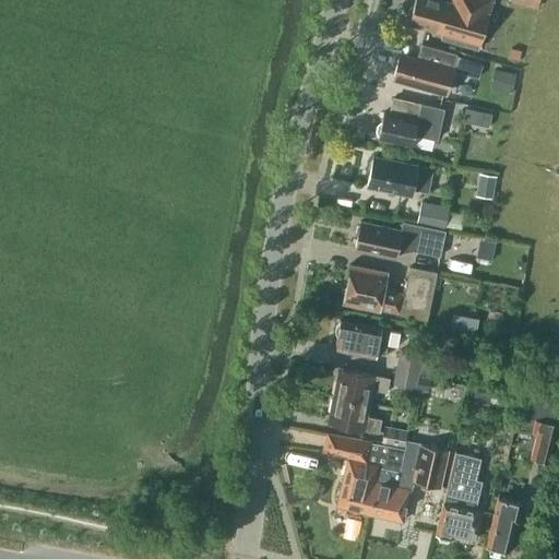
[(415,0),(408,23),(443,33),(441,38),(478,49),(480,43),(480,44),(489,14),(488,14),(492,0),(452,0),(452,3),(438,0),(415,0)]
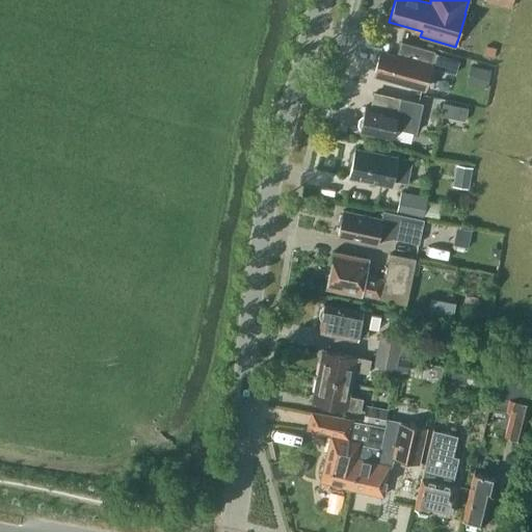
[(497,0),(496,4),(511,9),(513,0),(497,0)]
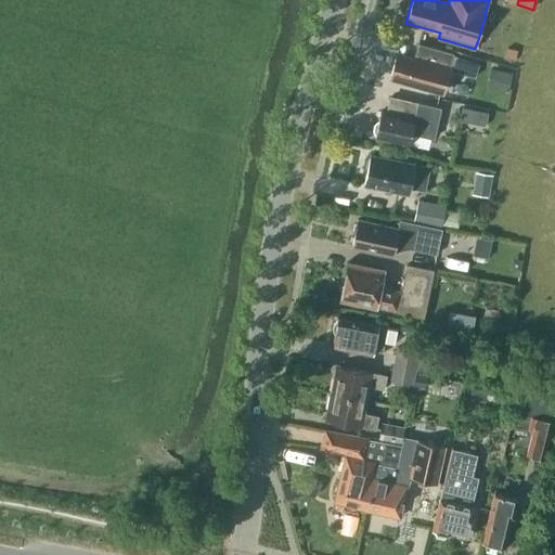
[(449,69),(453,53),(418,43),(414,60),(397,54),(390,77),(443,92),(450,69),(449,69)]
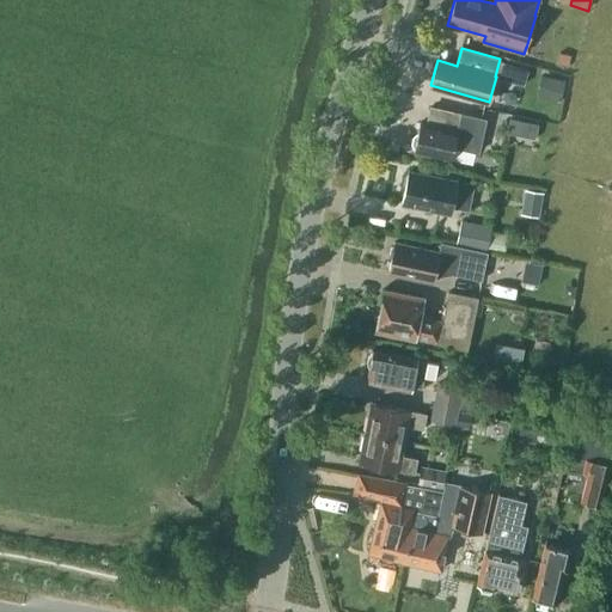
[(525,67),(509,62),(506,75),(521,79),(525,67)]
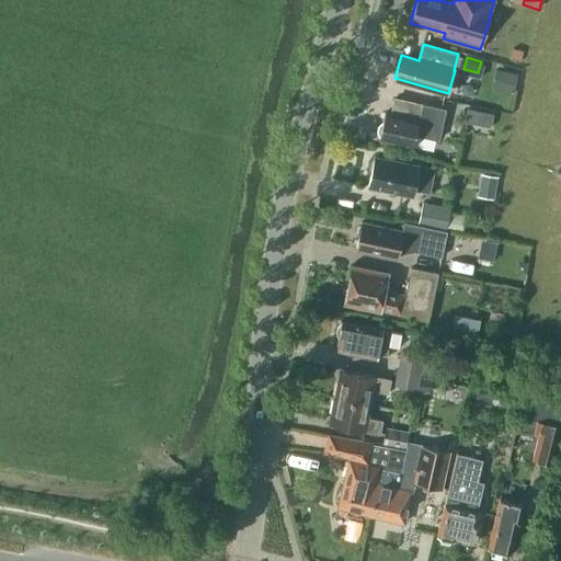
[(518,73),(496,68),(492,89),(513,94),(518,73)]
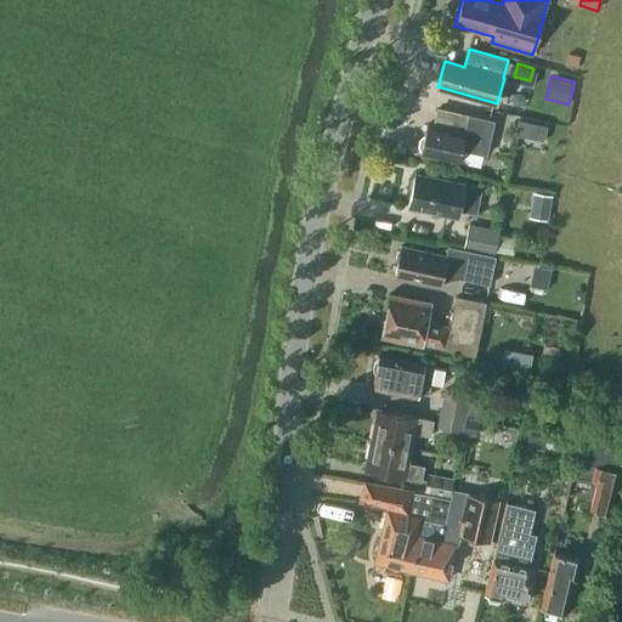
[(486,157),(495,122),(437,109),(434,126),(427,125),(420,154),(458,162),(461,151),(486,157)]
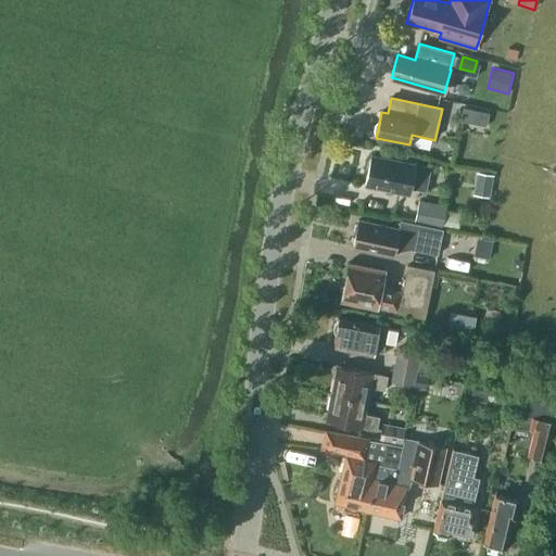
[(489,112),(463,106),(459,121),(487,126),(489,112)]
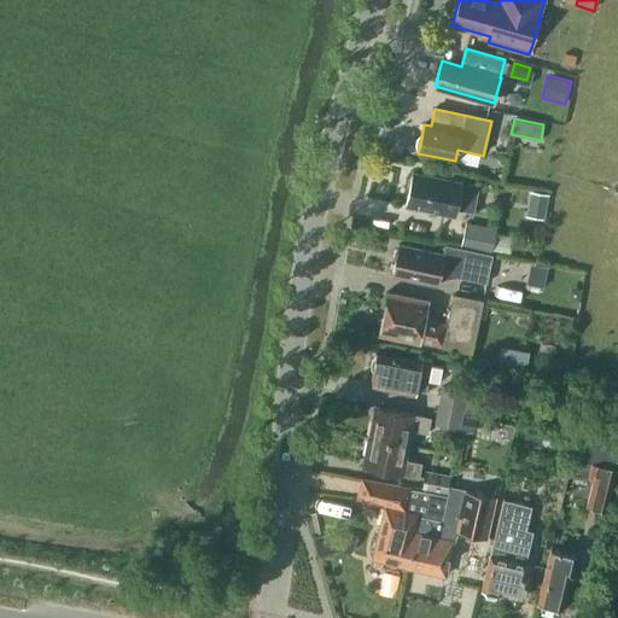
[(473,213),(478,187),(450,181),(450,180),(414,173),(407,205),(444,214),(445,214),(447,207),(473,213)]
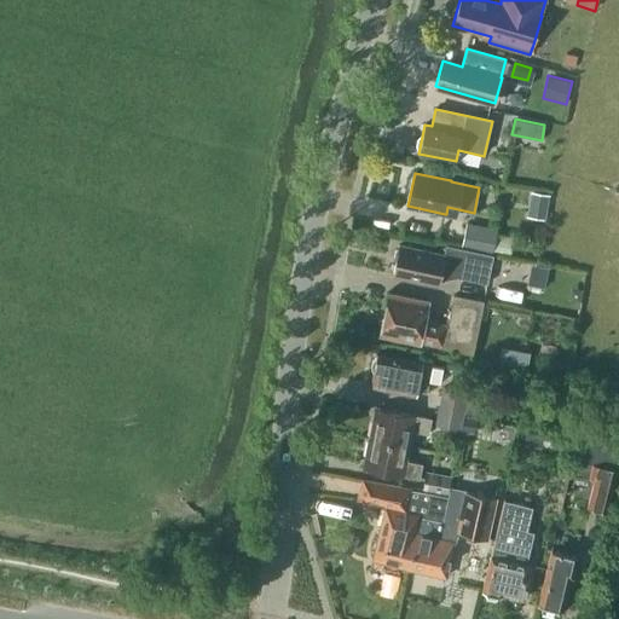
[(544,220),(549,196),(531,192),(526,217),(544,220)]
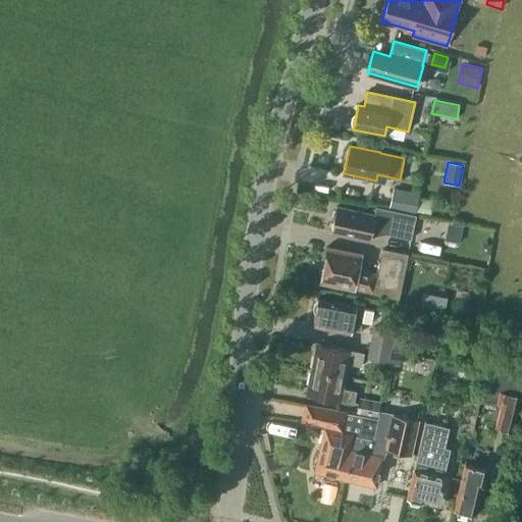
[(418,197),(392,192),(388,207),(416,212),(418,197)]
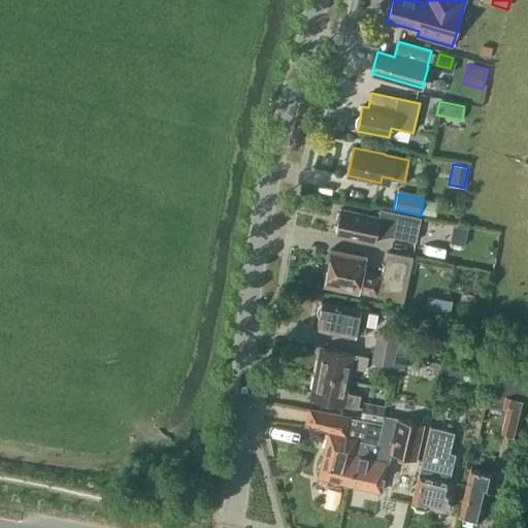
[(378,217),(367,215),(340,208),(335,235),(362,240),(362,237),(375,239),(389,237),(416,242),(421,218),(380,209),(378,217)]
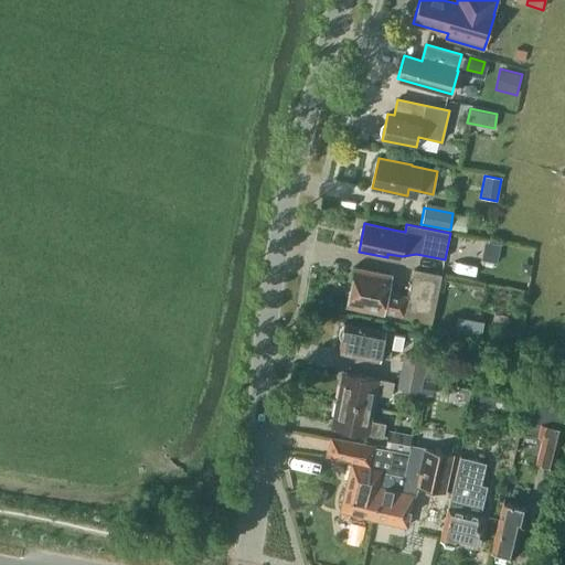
[(414,269),(408,296),(387,291),(391,276),(355,268),(348,306),(405,318),(405,317),(432,322),(441,275),(414,269)]
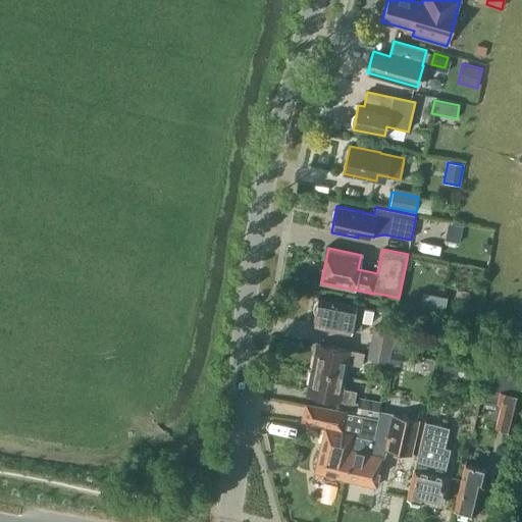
[(423,307),(436,310),(448,312),(450,302),(425,297),(423,307)]
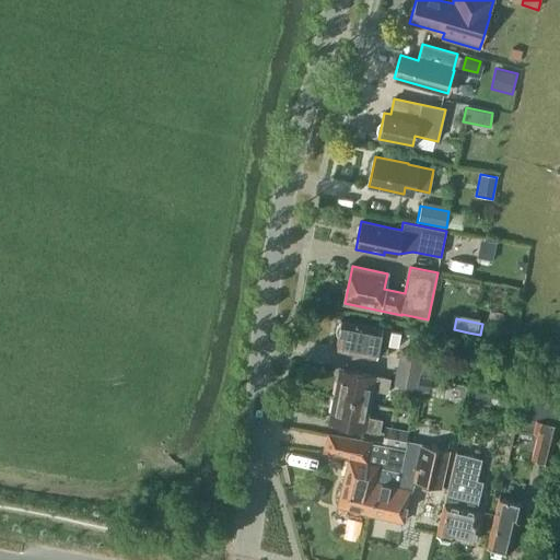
[(369,326),(341,321),(336,350),(363,356),(363,354),(377,358),(377,353),(386,356),(388,346),(392,347),(395,331),(369,326)]
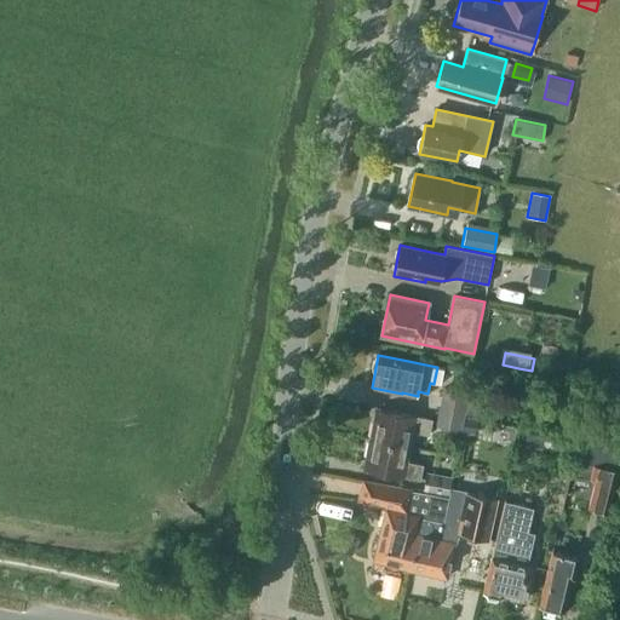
[(466,401),(469,394),(445,389),(441,411),(464,414),(466,401)]
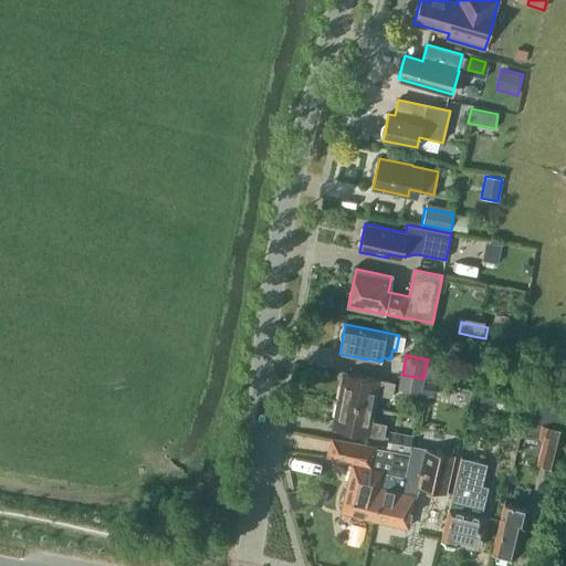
[(426,366),(423,378),(438,381),(440,369),(426,366)]
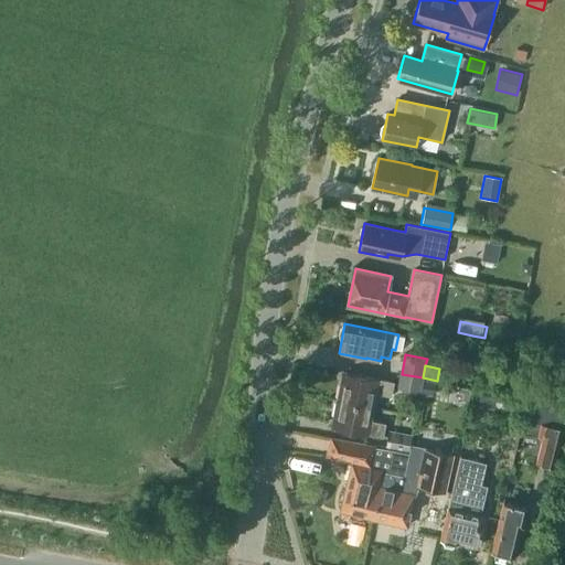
[(391,395),(394,382),(379,380),(379,379),(343,372),(338,401),(373,407),(375,393),(391,395)]
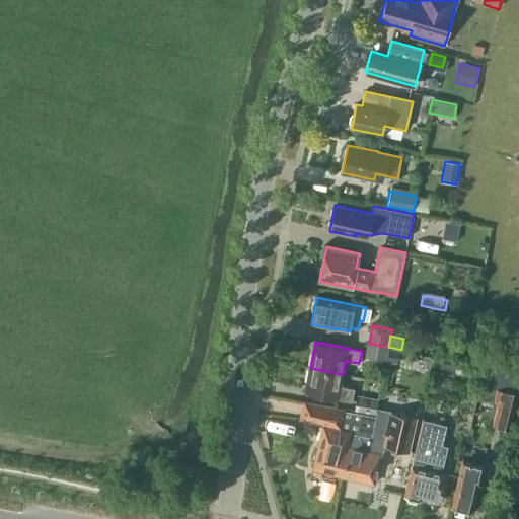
[(386,361),(388,347),(369,344),(366,358),(386,361)]
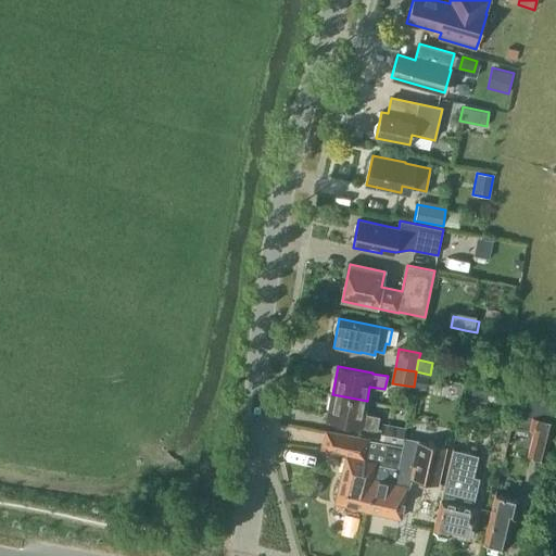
[(417,373),(415,388),(426,390),(429,375),(417,373)]
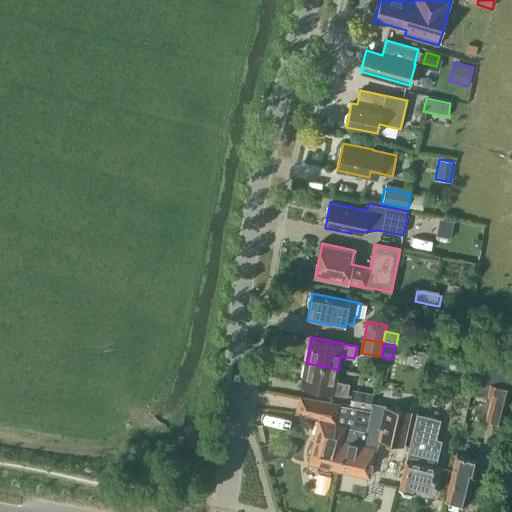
[(427,366),(446,370),(449,356),(430,352),(427,366)]
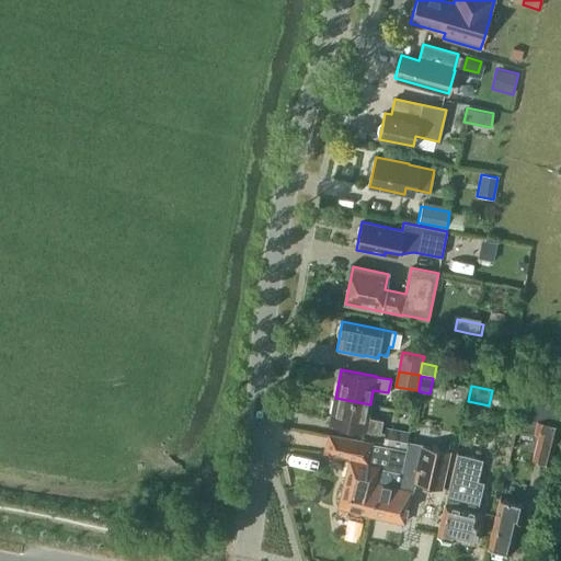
[(536,420),(559,425),(560,413),(560,404),(528,397),(521,431),(533,434),(534,433),(536,420)]
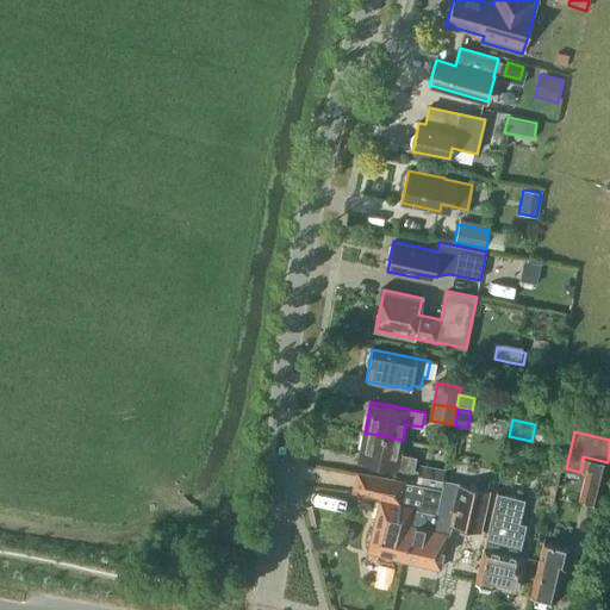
[(399,454),(403,440),(365,433),(359,462),(397,470),(397,468),(412,472),(416,458),(399,454)]
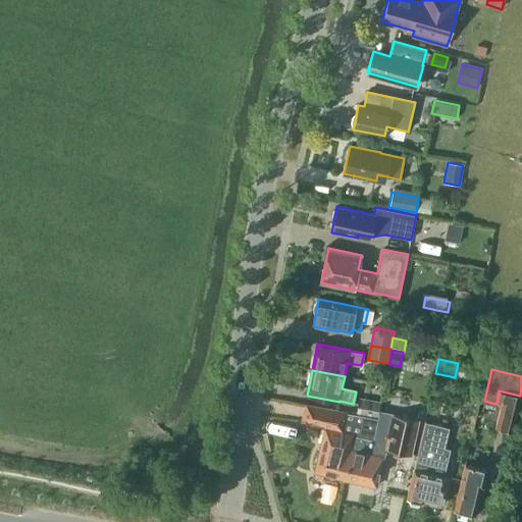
[(494,428),(511,432),(520,396),(499,390),(497,403),(496,404),(500,405),(494,428)]
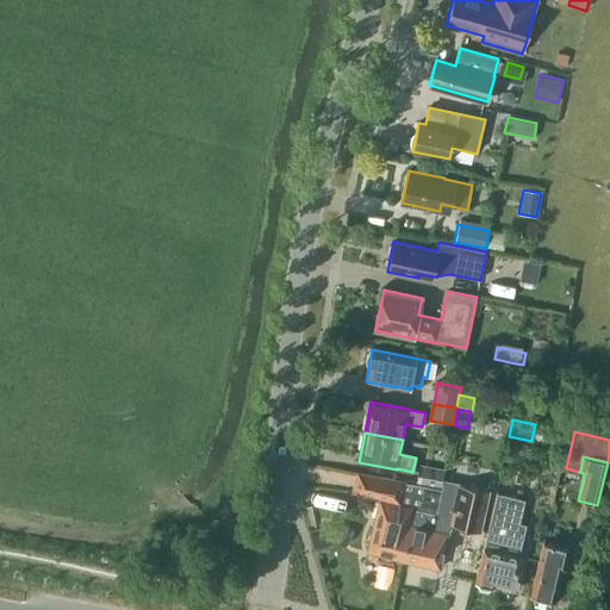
[(441,487),(444,472),(419,467),(416,483),(441,487)]
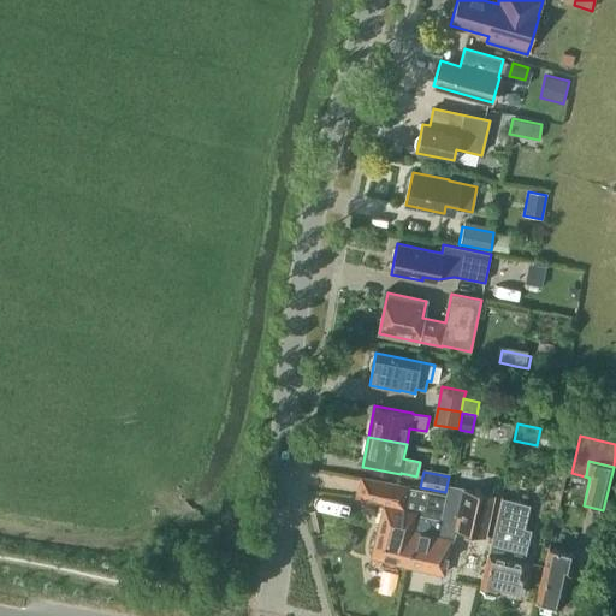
[(445,496),(408,487),(362,478),(356,497),(384,504),(372,557),(406,566),(412,537),(410,537),(412,529),(414,529),(416,516),(440,520),(445,496)]
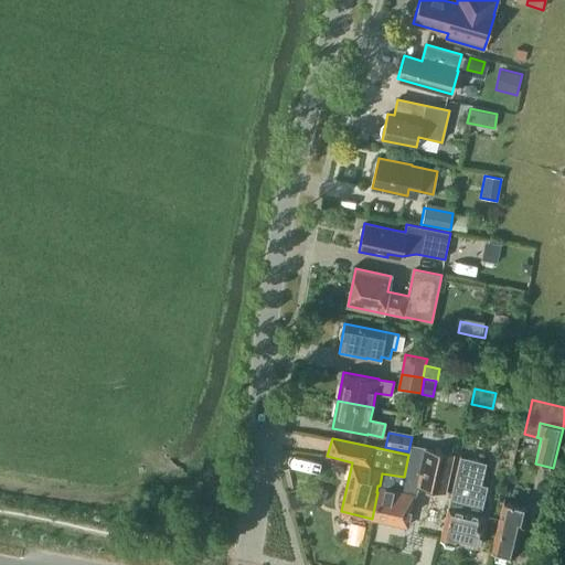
[(445,491),(452,455),(411,446),(408,455),(404,477),(382,473),(380,486),(377,486),(376,492),(377,492),(372,519),(407,526),(415,494),(417,486),(445,492),(446,491),(445,491)]
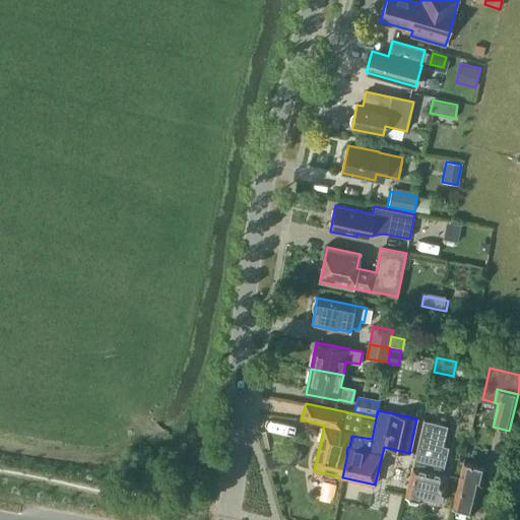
[(442,474),(449,447),(443,446),(447,426),(424,419),(405,497),(421,501),(421,499),(441,503),(445,484),(441,483),(443,474),(442,474)]
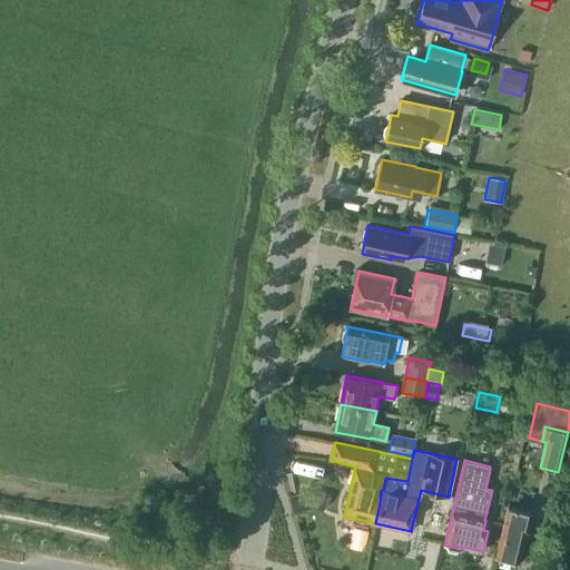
[(527,532),(531,513),(508,507),(495,557),(517,562),(524,531),(527,532)]
